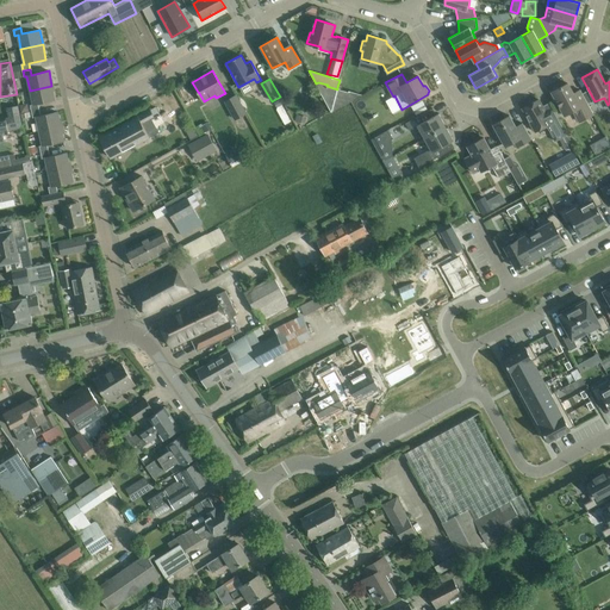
[(331,112),(337,89),(327,86),(328,85),(318,82),(316,83),(331,112)]
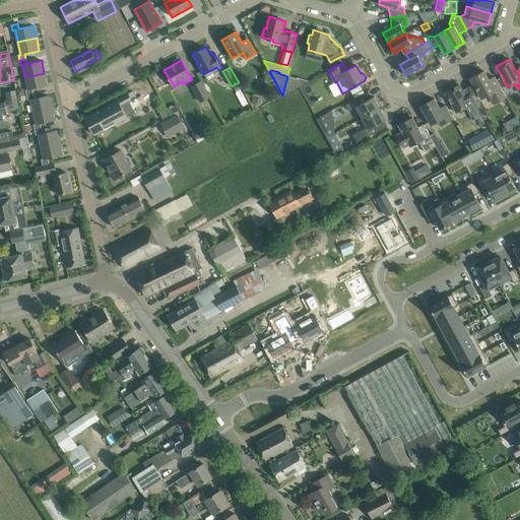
[(506,98),(500,85),(495,76),(494,77),(496,79),(491,82),(483,71),(470,78),(480,99),(489,94),(494,104),(506,98)]
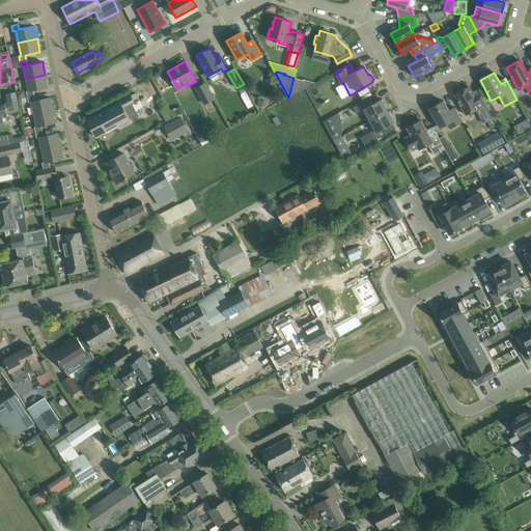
[(27,92),(28,98),(34,95),(32,90),(48,87),(45,75),(26,79),(29,91),(27,92)]
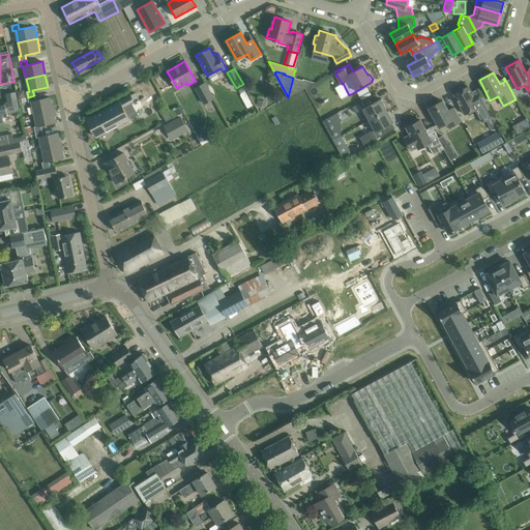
[(293,78),(288,97),(315,82),(303,79),(303,80),(293,78)]
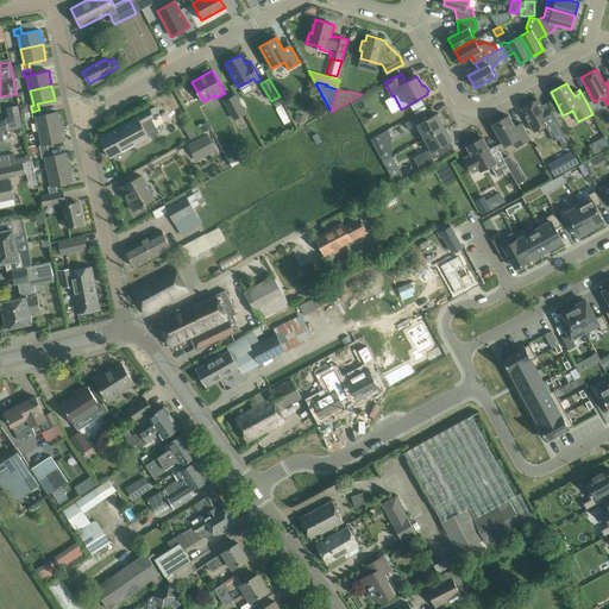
[(234,119),(245,113),(236,95),(225,101),(234,119)]
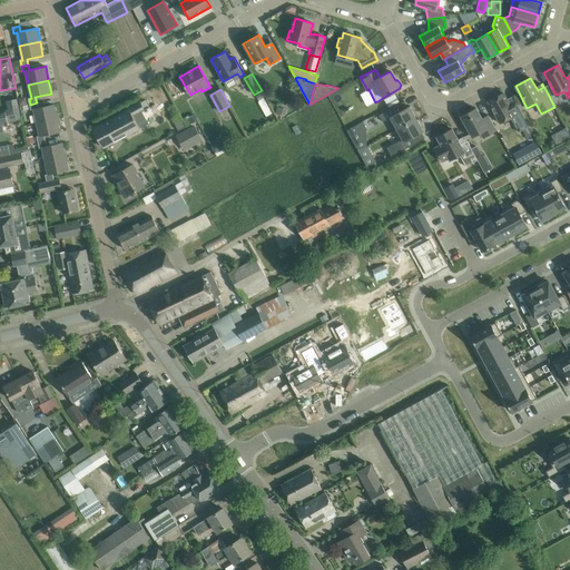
[(530,126),(516,101),(510,105),(503,92),(488,101),(495,115),(494,117),(498,123),(500,123),(510,117),(519,131),(523,129),(530,126)]
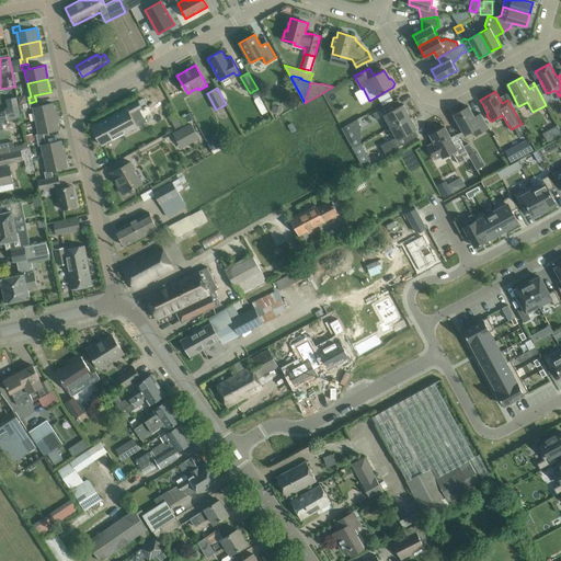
[(26,103),(25,95),(18,96),(20,104),(26,103)]
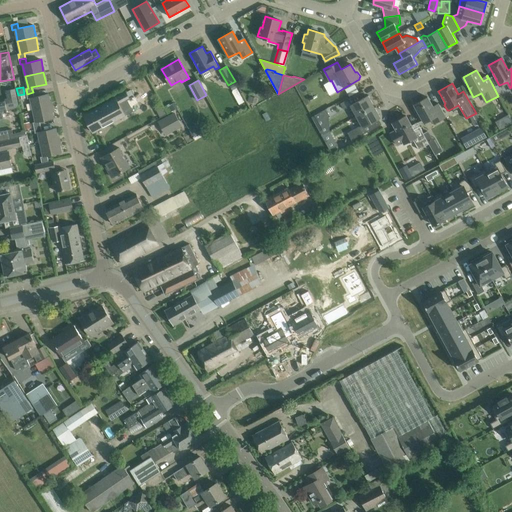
[(351,105),(356,116),(374,106),(368,95),(366,96),(363,91),(353,97),(346,100),(340,103),(343,109),(351,105)]
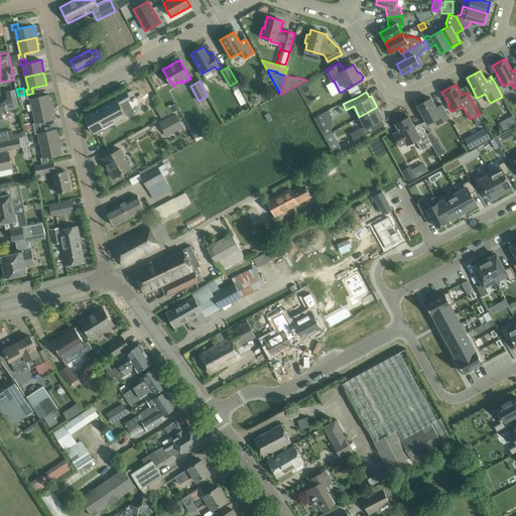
[(5,102),(5,100),(0,100),(0,112),(19,108),(15,93),(8,94),(9,101),(5,102)]
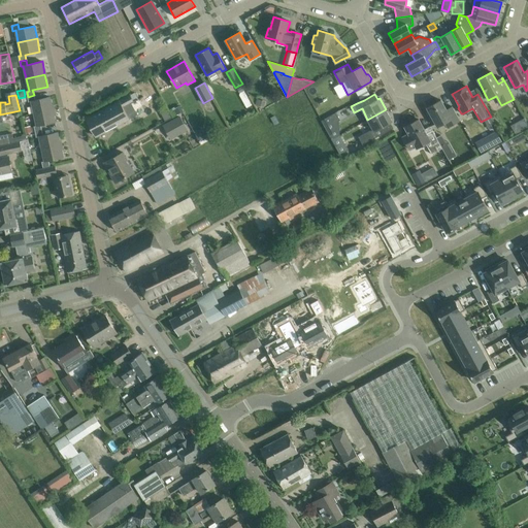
[(35,113),(53,109),(50,97),(35,100),(34,95),(28,97),(29,101),(32,101),(35,113)]
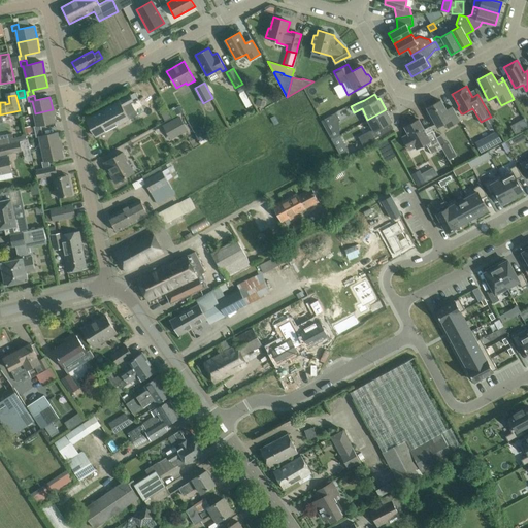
[(130,95),(87,119),(96,137),(129,119),(133,117),(137,114),(130,103),(134,101),(130,95)]
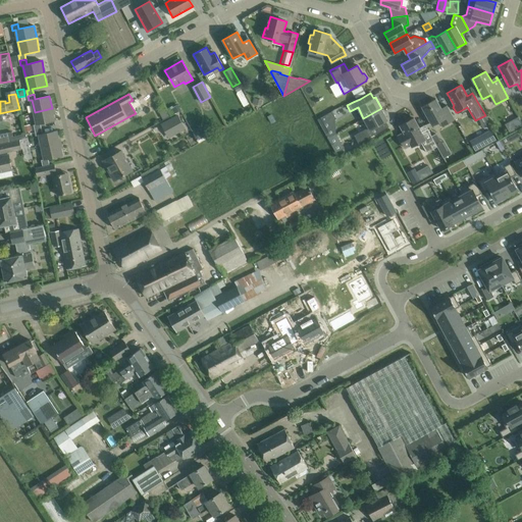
[(254,98),(253,103),(261,106),(263,100),(254,98)]
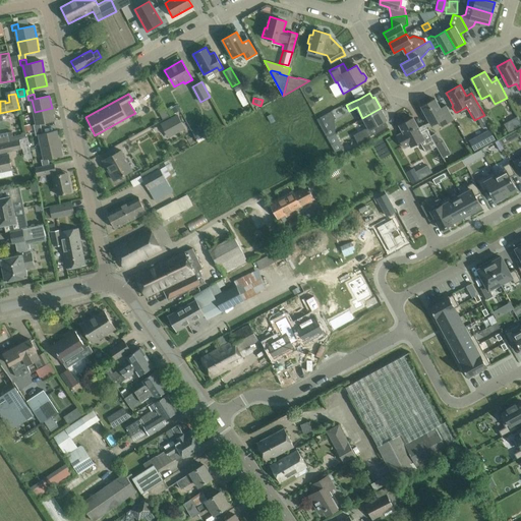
[(454,119),(451,114),(446,105),(441,108),(435,99),(421,106),(431,125),(439,121),(442,125),(454,119)]
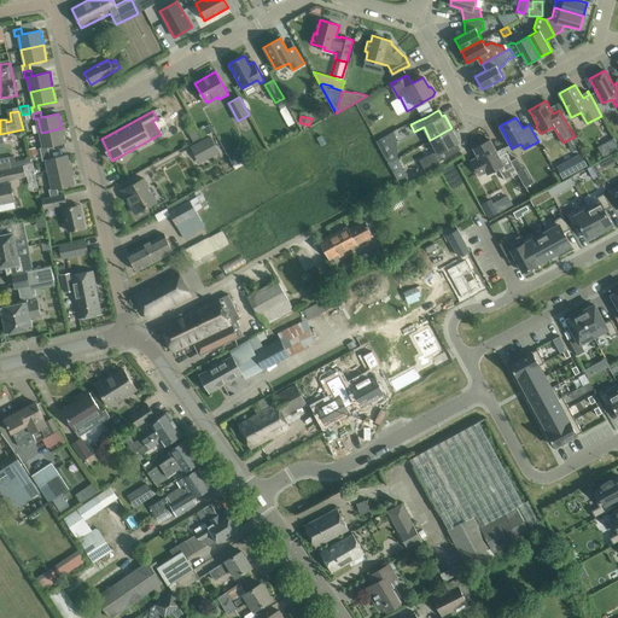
[(203,126),(197,128),(202,136),(214,130),(210,123),(204,127),(203,126)]
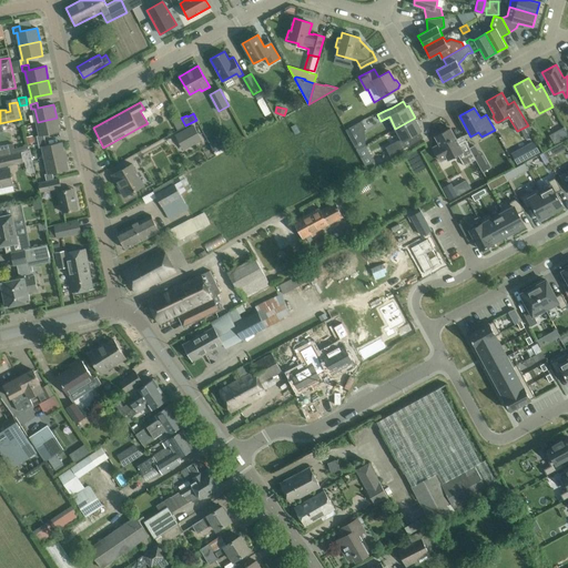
[(60,131),(57,118),(38,122),(40,135),(38,137),(39,142),(44,140),(43,135),(60,131)]
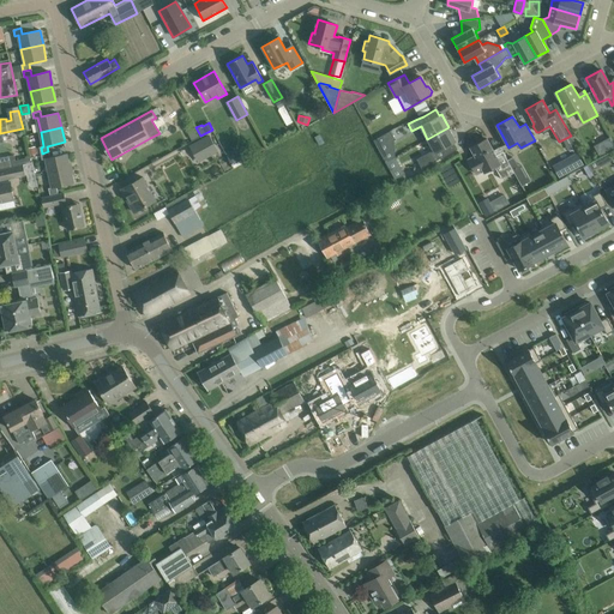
[(449,127),(427,139),(433,150),(416,160),(422,168),(447,155),(457,149),(455,143),(456,142),(449,127)]
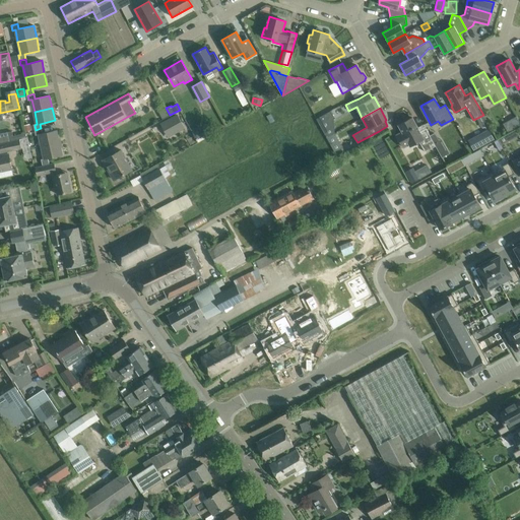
[(159,112),(158,113),(161,118),(169,114),(166,109),(159,112)]
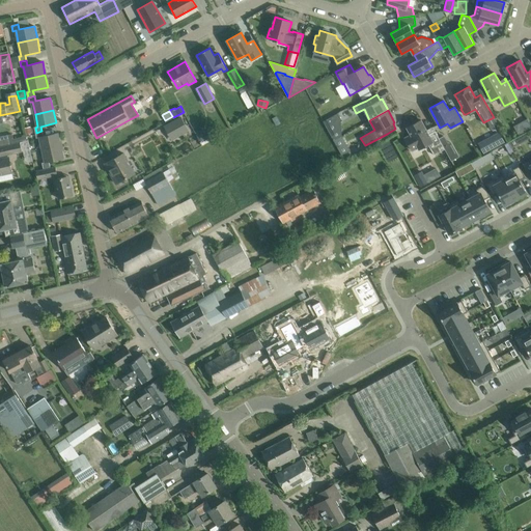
[(335,115),(324,121),(326,126),(337,119),(335,115)]
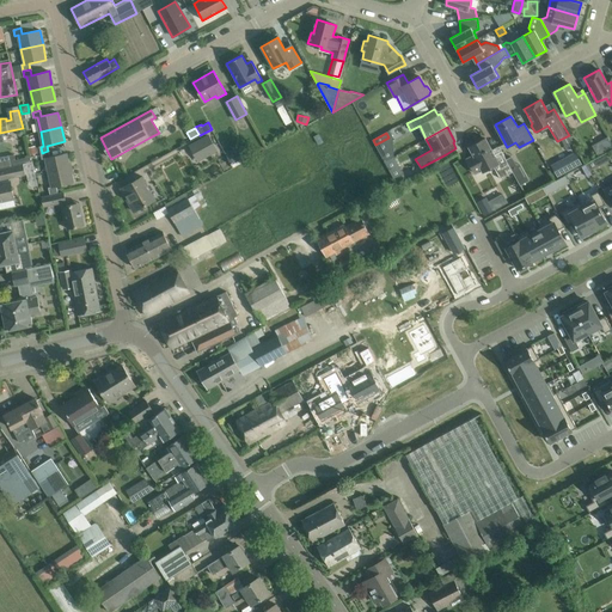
[(201,139),(190,145),(194,153),(206,147),(209,154),(218,150),(209,134),(201,139)]
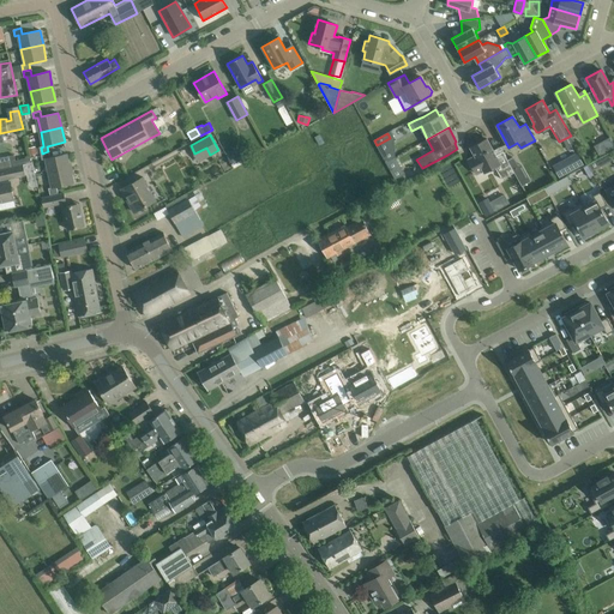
[(501,179),(515,173),(507,160),(503,151),(495,155),(487,139),(470,148),(475,156),(469,160),(476,174),(483,170),(485,173),(495,167),(501,179)]
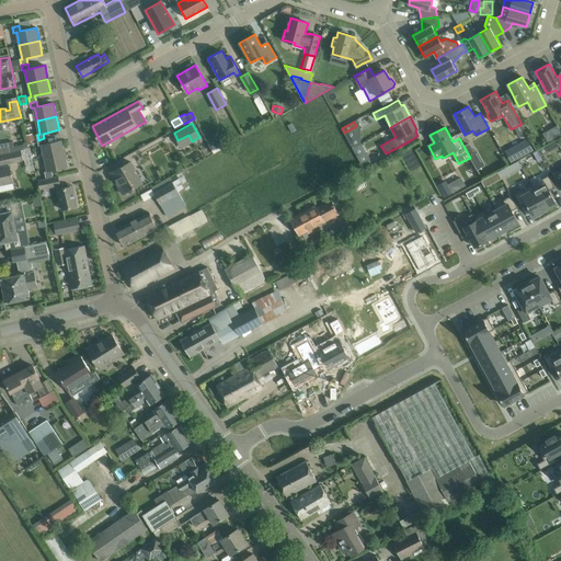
[(544,133),(548,140),(554,136),(551,129),(544,133)]
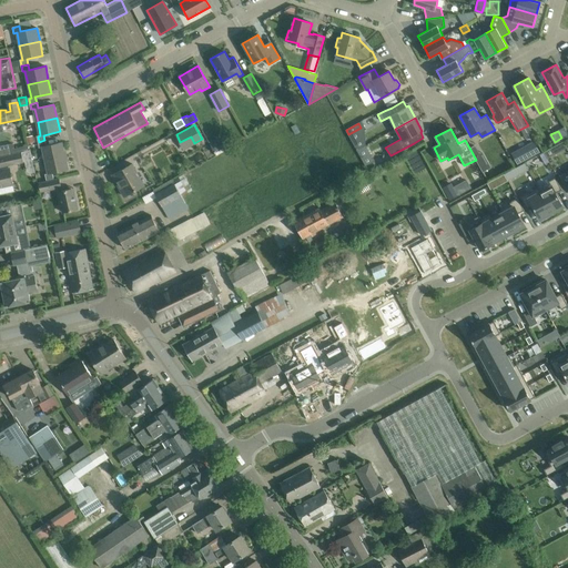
[(42,146),(46,160),(66,155),(62,142),(46,145),(44,140),(39,142),(40,148),(42,146)]
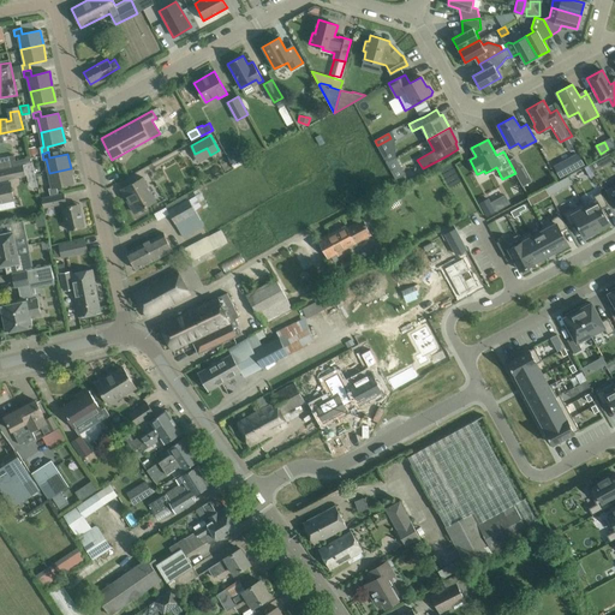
[(578,153),(554,166),(561,178),(584,165),(578,153)]
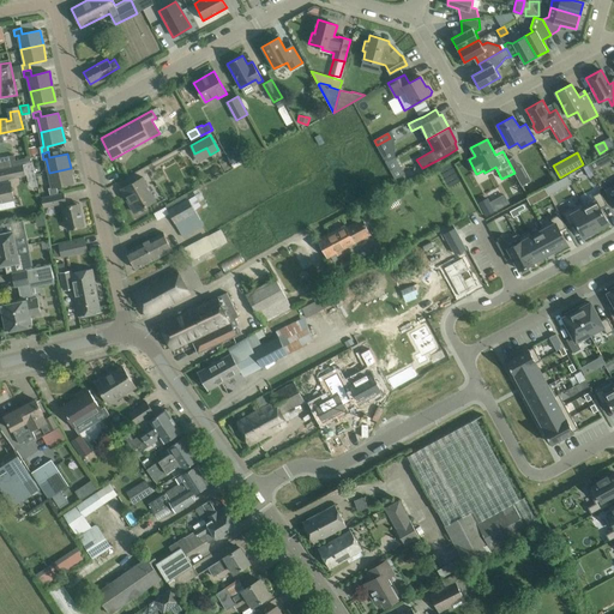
[(0,169),(24,164),(23,158),(16,161),(14,156),(0,158),(0,169)]
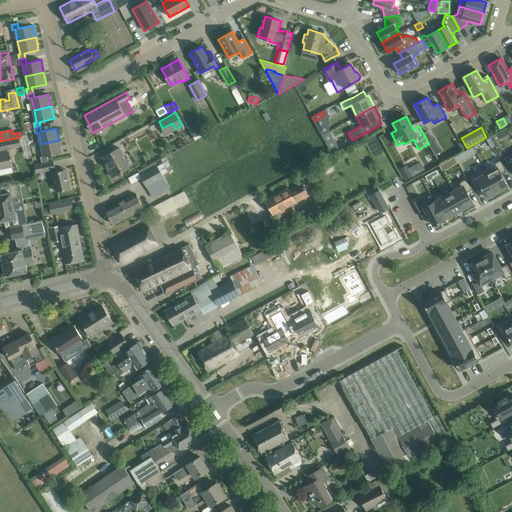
[(428,131),(423,133),(429,144),(435,155),(443,151),(434,136),(432,138),(428,131)]
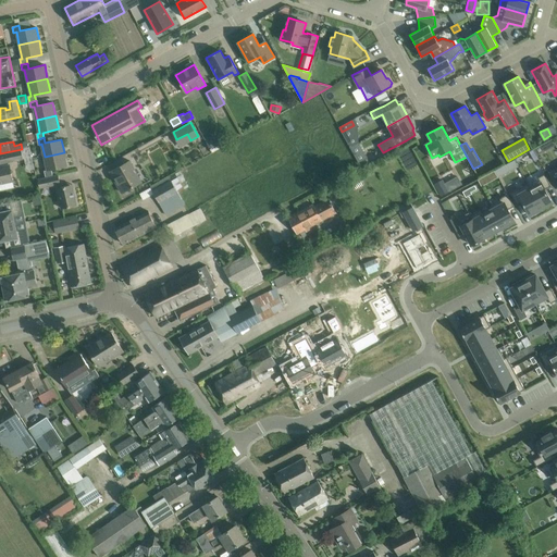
[(358,144),(350,147),(361,168),(369,163),(358,144)]
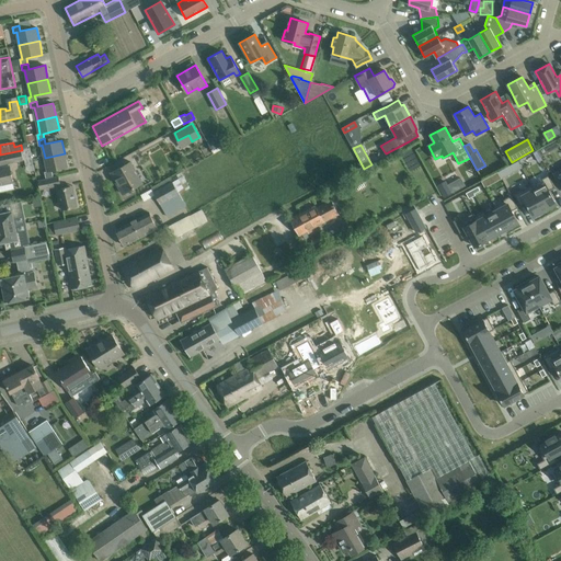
[(545,147),(538,151),(541,157),(548,153),(545,147)]
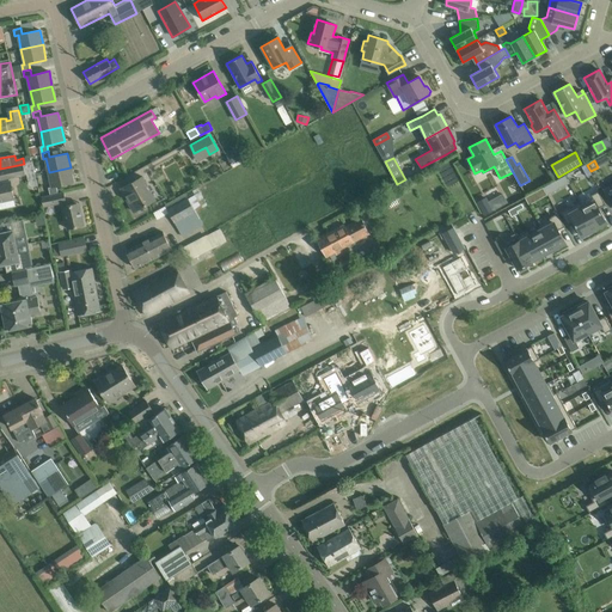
[(32,163),(24,164),(0,169),(0,201),(17,199),(13,181),(11,181),(11,178),(28,173),(30,185),(32,188),(37,187),(32,163)]
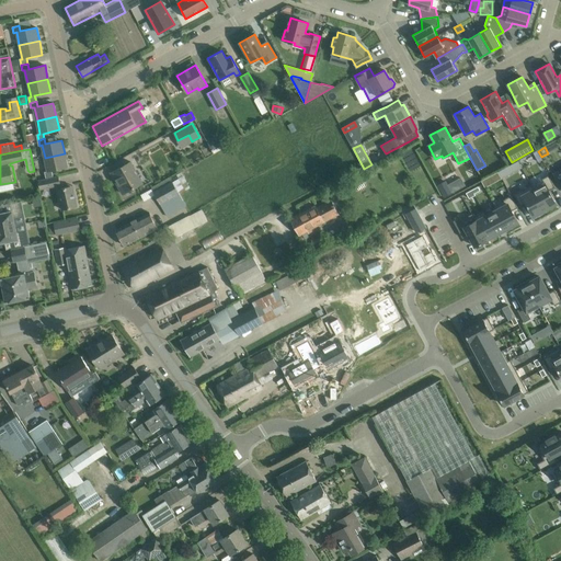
[(538,152),(534,155),(539,163),(544,161),(538,152)]
